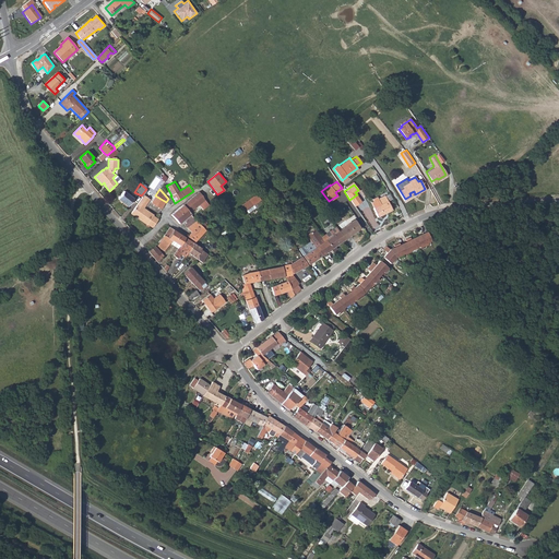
[(132,199),(123,190),(117,198),(127,205),(132,199)]
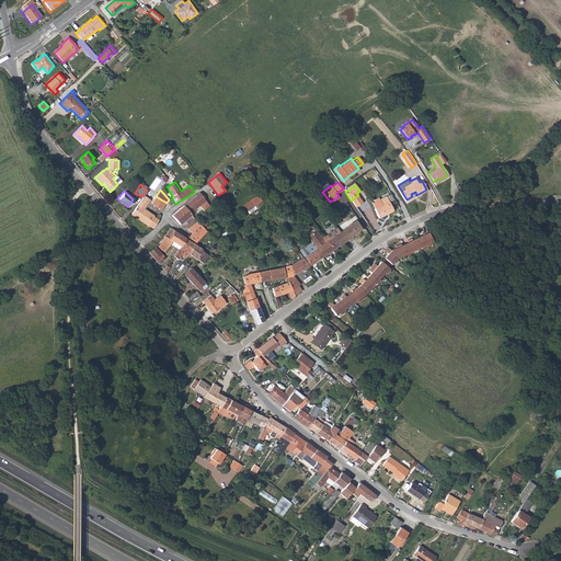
[(209,205),(199,192),(183,206),(189,213),(192,216),(195,212),(196,214),(202,208),(203,210),(209,205)]
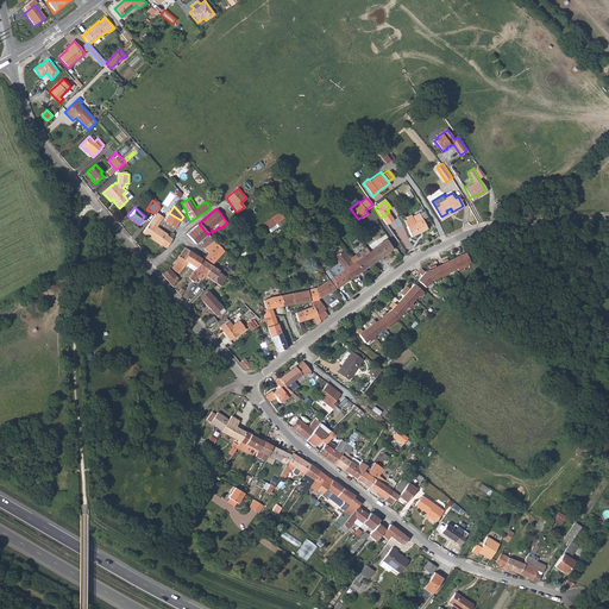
[(280,211),(264,223),(269,228),(284,217),(280,211)]
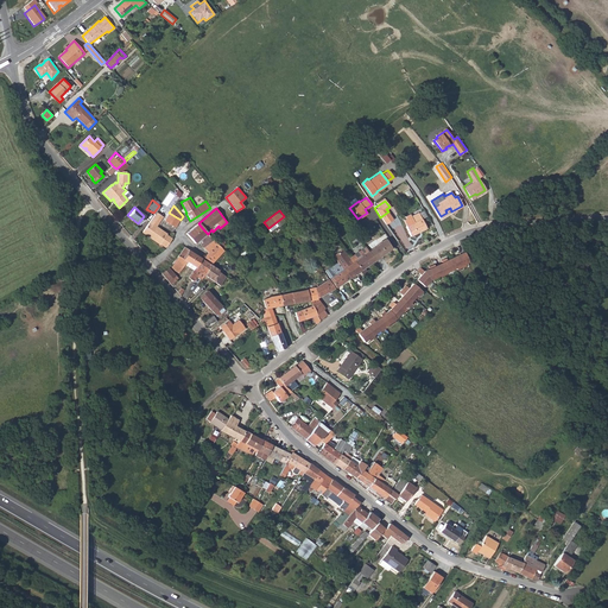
[(149,221),(149,222),(141,232),(141,233),(158,242),(159,242),(164,246),(170,236),(164,233),(165,232),(156,226),(160,216),(154,211),(153,213),(149,221)]
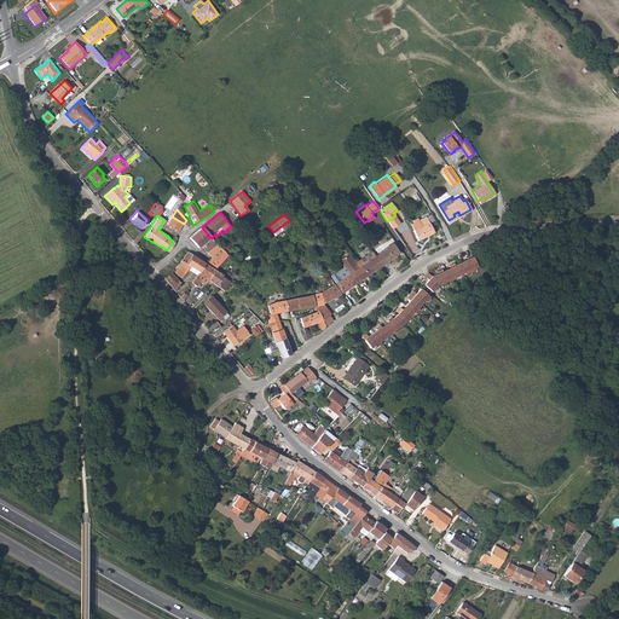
[(399,221),(395,215),(387,221),(388,223),(392,226),(399,221)]
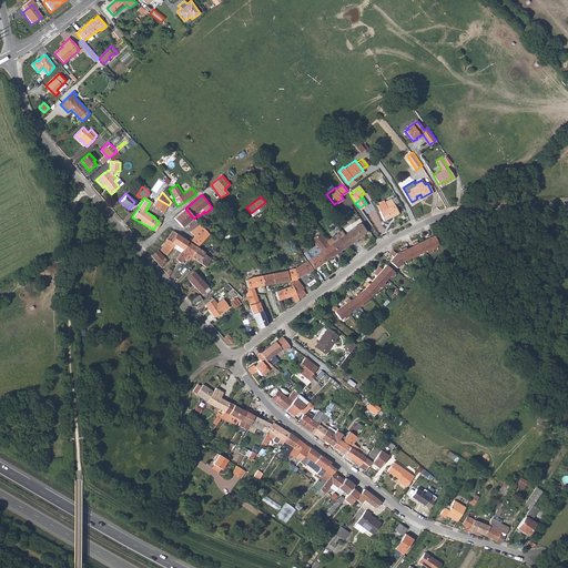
[(383,221),(398,213),(391,198),(383,201),(382,200),(377,202),(378,204),(376,205),(383,221)]
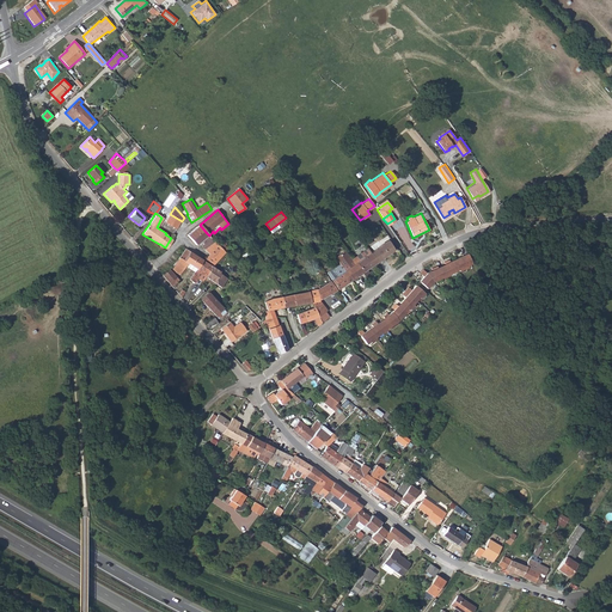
[(165,222),(177,228),(182,221),(170,214),(165,222)]
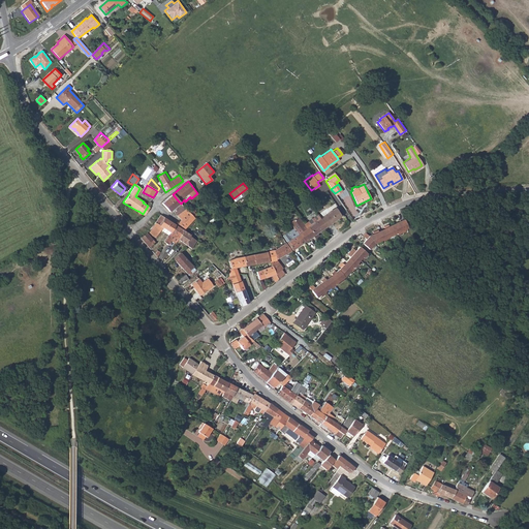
[(177,211),(174,213),(177,216),(185,209),(181,204),(178,200),(173,194),(162,204),(169,212),(172,210),(174,208),(177,211)]
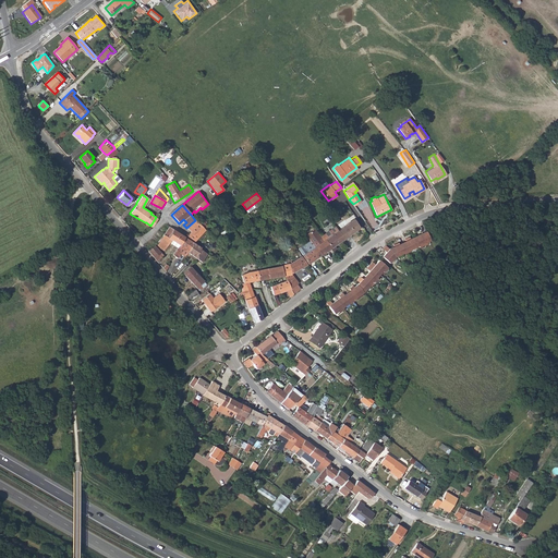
[(255,207),(250,210),(253,217),(257,215),(256,213),(258,210),(255,207)]
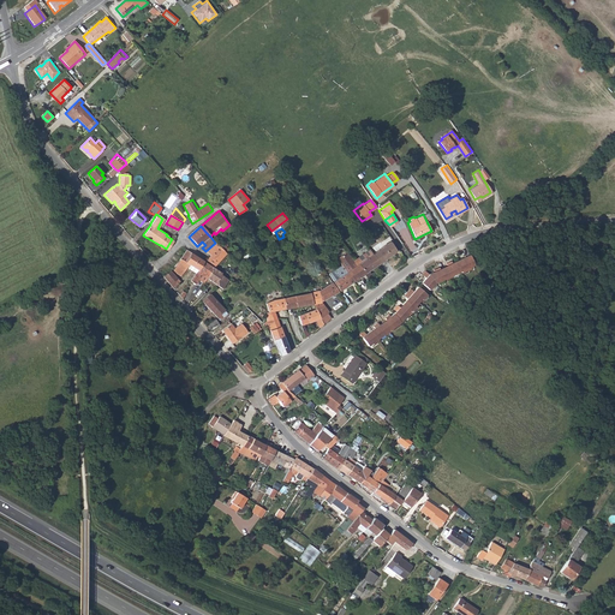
[(390,242),(372,255),(378,263),(396,251),(390,242)]
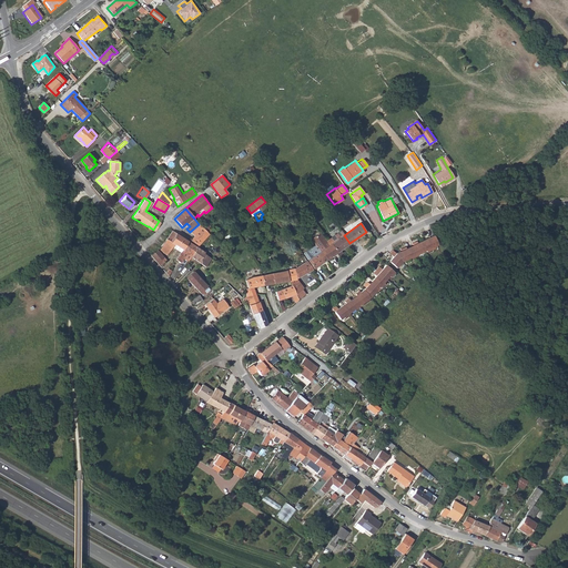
[(199,245),(209,235),(209,234),(202,226),(199,224),(190,232),(194,236),(190,240),(198,244),(199,245)]
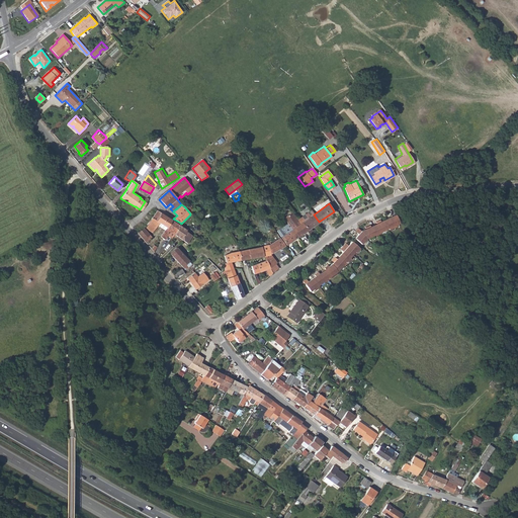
[(157,210),(152,218),(156,221),(161,212),(157,210)]
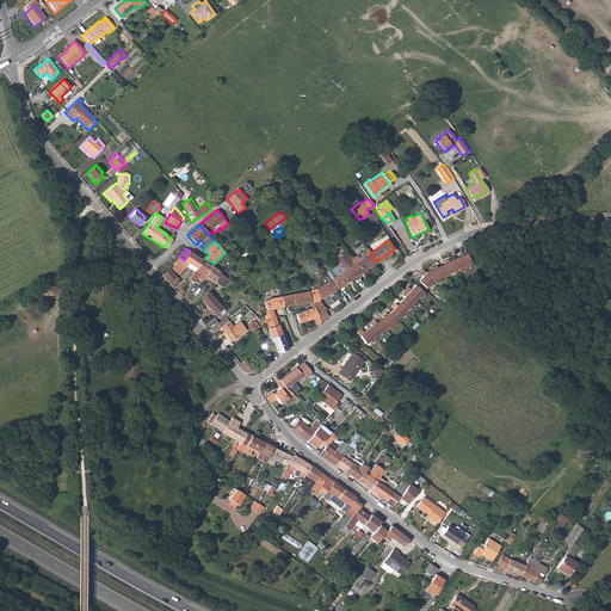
[(376,261),(370,253),(366,248),(351,260),(355,264),(356,263),(363,271),(362,272),(370,284),(375,281),(366,269),(376,261)]
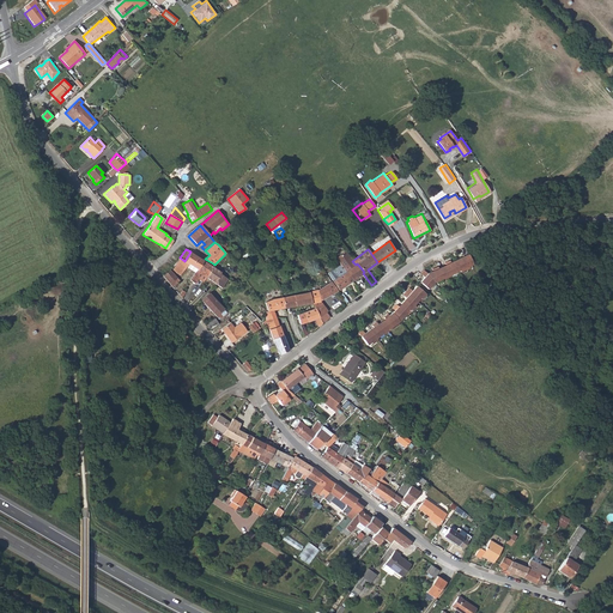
[(188,263),(198,268),(202,260),(190,252),(184,261),(188,263)]
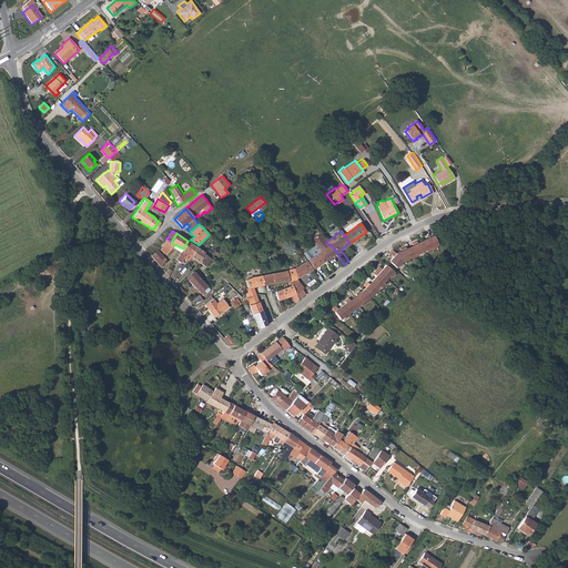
[(328,259),(336,253),(337,252),(331,244),(330,245),(326,242),(320,233),(312,239),(316,245),(320,251),(321,251),(322,250),(328,259)]
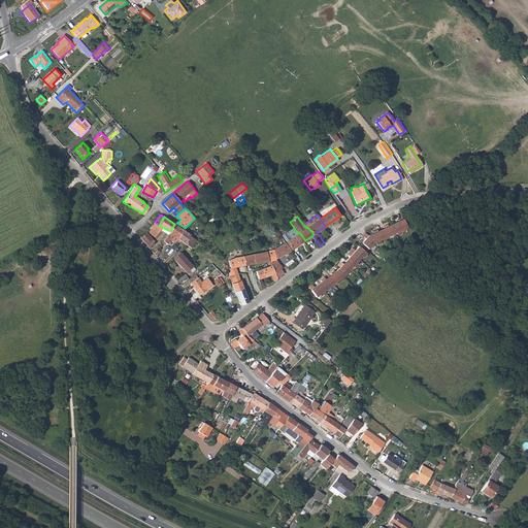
[(404,227),(401,219),(387,226),(386,225),(382,227),(383,229),(383,230),(377,233),(376,231),(375,230),(371,232),(372,233),(367,236),(364,233),(362,237),(364,239),(361,243),(368,250),(373,243),(381,239),(381,241),(388,237),(387,236),(393,233),(394,234),(402,230),(401,229),(404,227)]
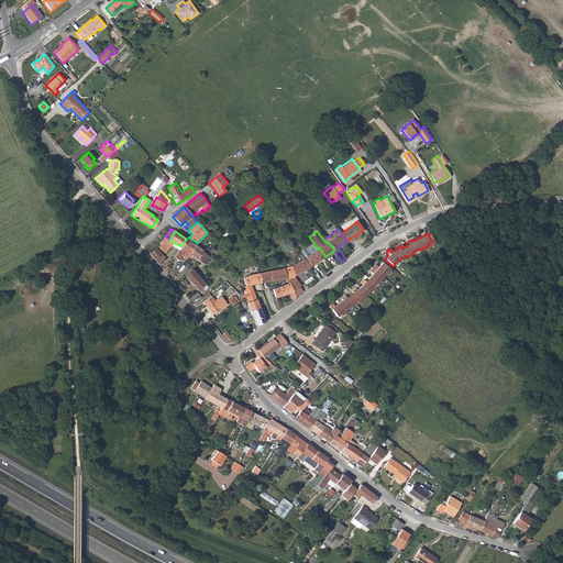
[(166,253),(172,244),(173,242),(169,240),(165,236),(158,246),(166,253)]
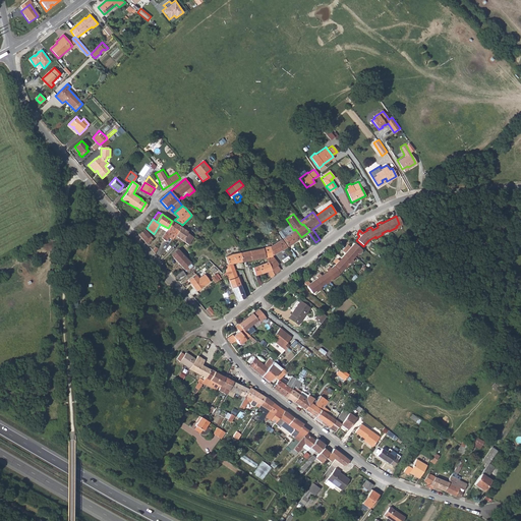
[(169,236),(172,239),(173,238),(175,236),(176,234),(180,226),(172,221),(168,228),(168,229),(166,231),(161,237),(166,240),(169,236)]
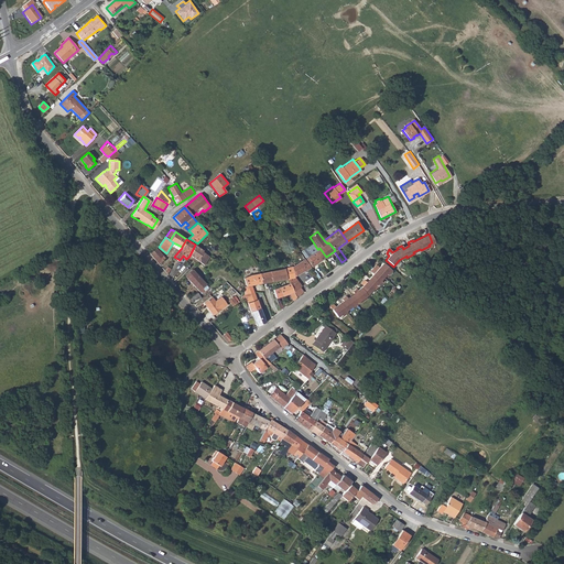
[(312,267),(324,258),(318,249),(317,249),(314,243),(302,252),(306,258),(305,258),(312,267)]
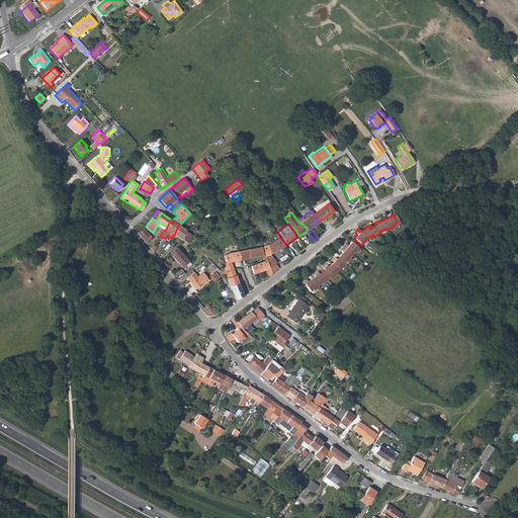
[(179,225),(175,233),(174,235),(180,239),(183,241),(188,243),(191,236),(185,232),(186,229),(185,229),(179,225)]
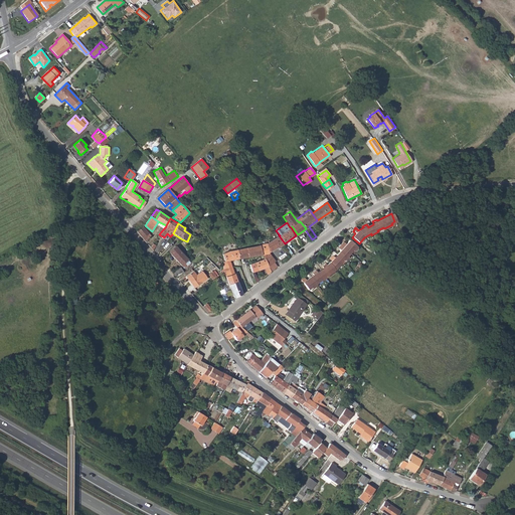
[(151,234),(144,227),(143,226),(137,231),(142,238),(146,234),(148,237),(151,234)]
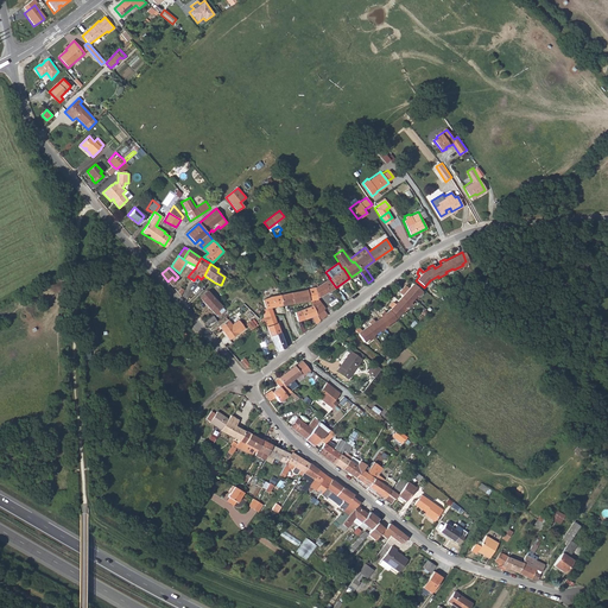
[(318,298),(335,289),(328,279),(315,287),(308,289),(309,301),(310,302),(311,305),(312,305),(317,315),(320,321),(327,316),(323,311),(324,310),(317,299),(317,298),(318,298)]
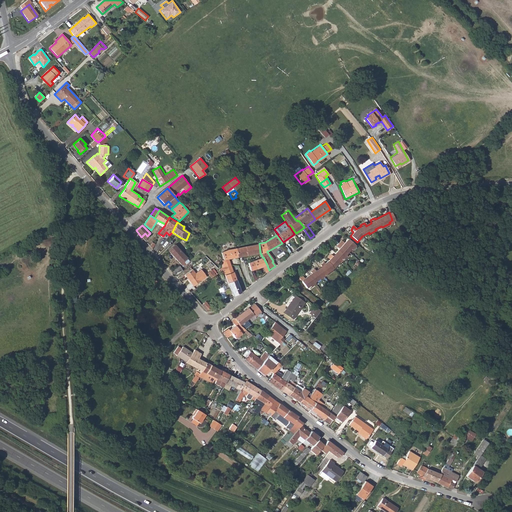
[(355,245),(348,239),(344,243),(342,240),(337,246),(339,248),(335,253),(337,254),(334,257),(332,256),(331,255),(329,258),(330,259),(328,261),(326,263),(324,262),(322,264),(330,271),(334,268),(339,261),(341,262),(347,255),(346,254),(350,248),(352,249),(355,245)]
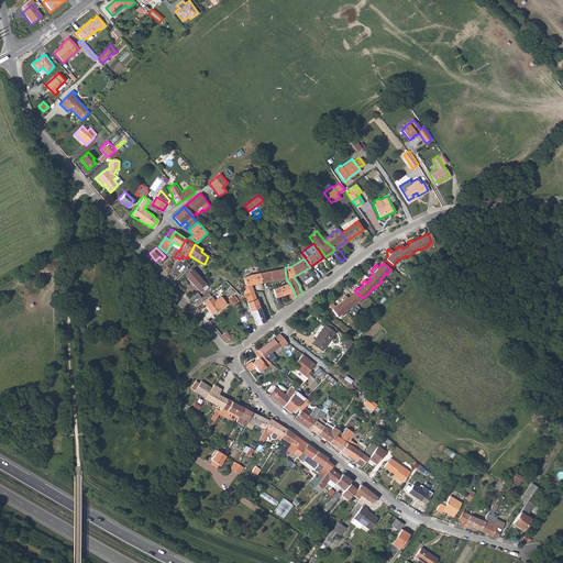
[(272,282),(286,278),(285,267),(260,273),(262,283),(272,282)]
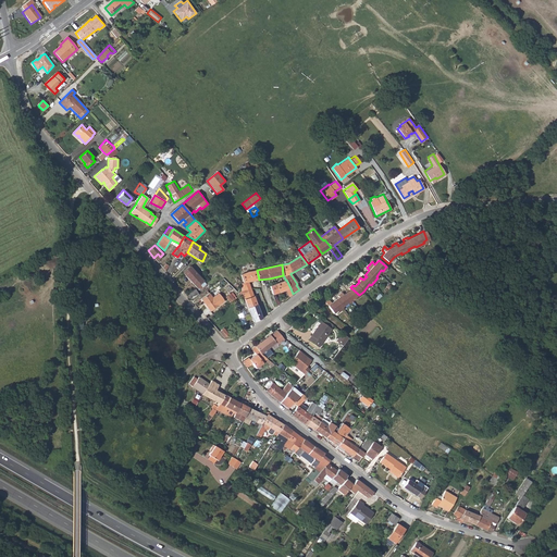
[(182,272),(188,279),(196,272),(189,265),(182,272)]
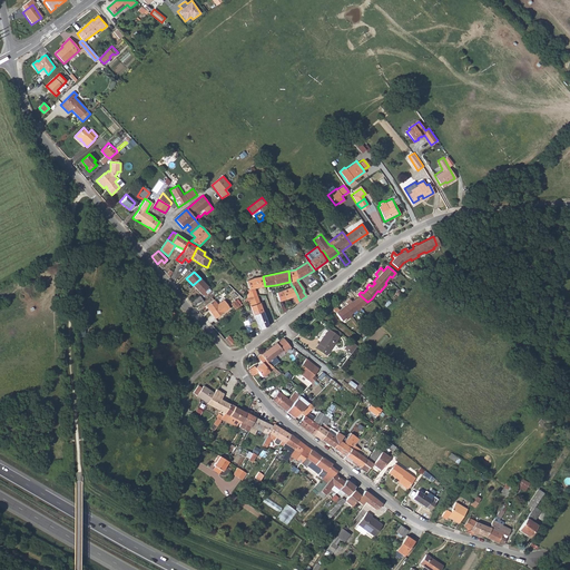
[(248,290),(246,291),(247,294),(247,298),(256,295),(254,288),(265,286),(263,276),(257,277),(256,273),(251,274),(252,278),(246,281),(248,290)]
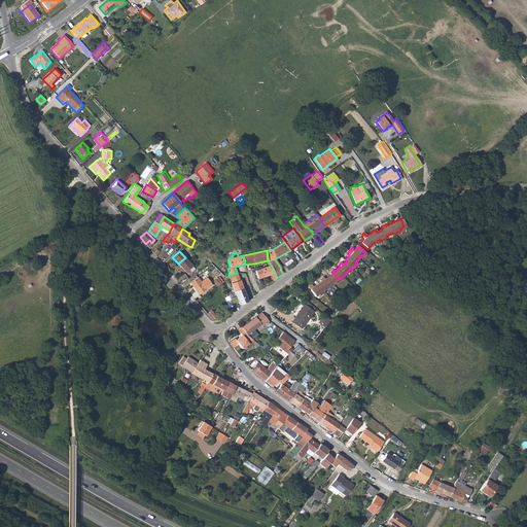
[(195,268),(185,257),(178,264),(188,274),(195,268)]
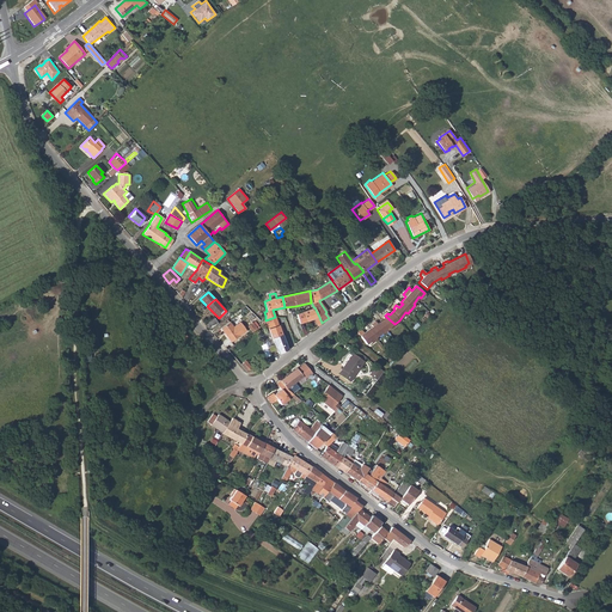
[(322,323),(319,317),(314,307),(313,307),(304,311),(295,314),(298,322),(299,324),(306,320),(307,322),(313,319),(317,326),(322,323)]
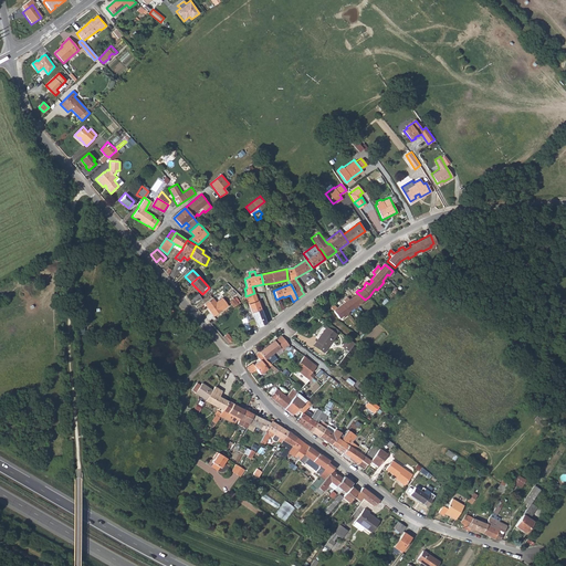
[(365,300),(356,292),(355,293),(356,294),(357,295),(352,301),(350,300),(349,297),(345,301),(346,302),(338,308),(336,305),(332,308),(341,320),(344,316),(346,317),(350,314),(349,312),(356,307),(357,308),(364,303),(363,302),(365,300)]
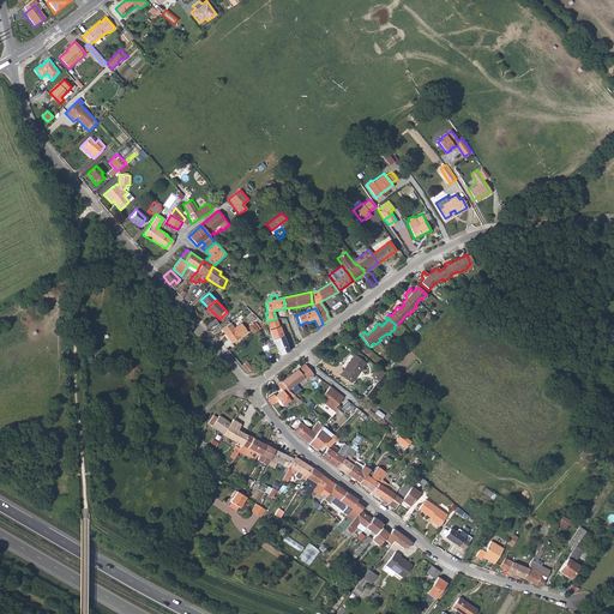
[(218,324),(215,318),(208,324),(211,329),(218,324)]
